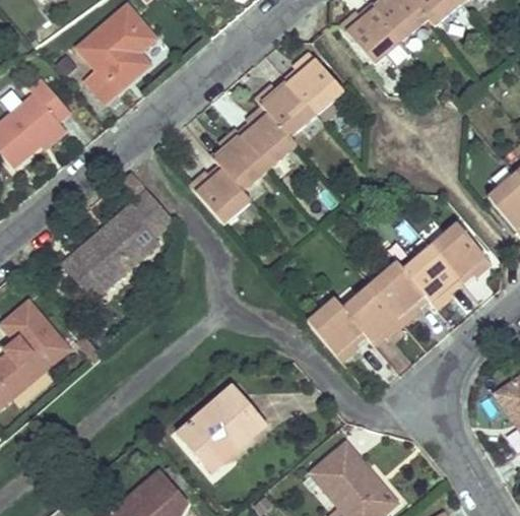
[(402,40),(429,17),(413,0),(374,0),(371,3),(402,40)]
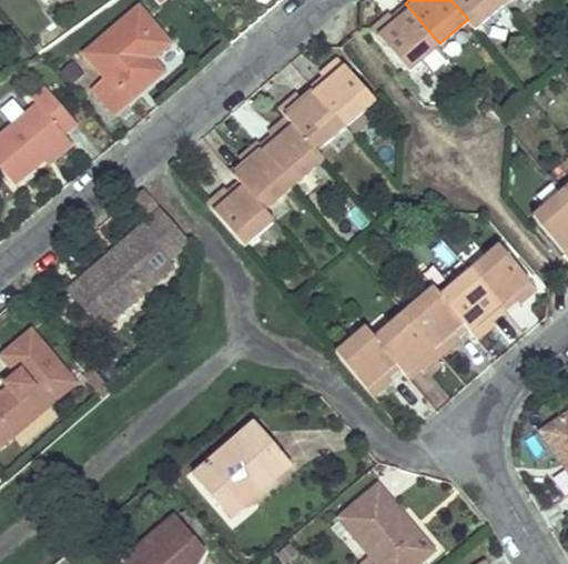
[(476,28),(505,3),(501,0),(452,0),(468,19),(476,28)]
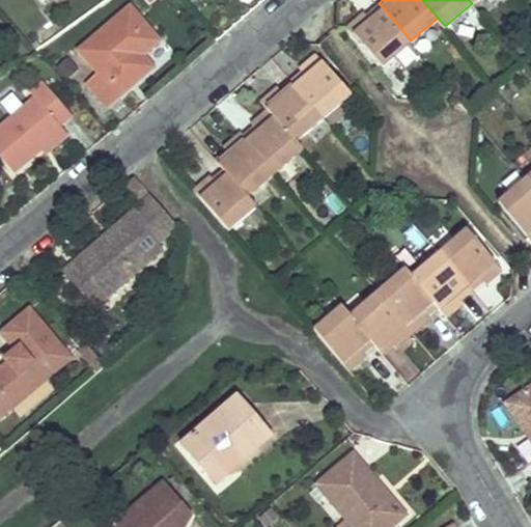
[(161,38),(146,21),(132,3),(81,45),(101,67),(87,78),(108,104),(156,65),(144,52),(161,38)]
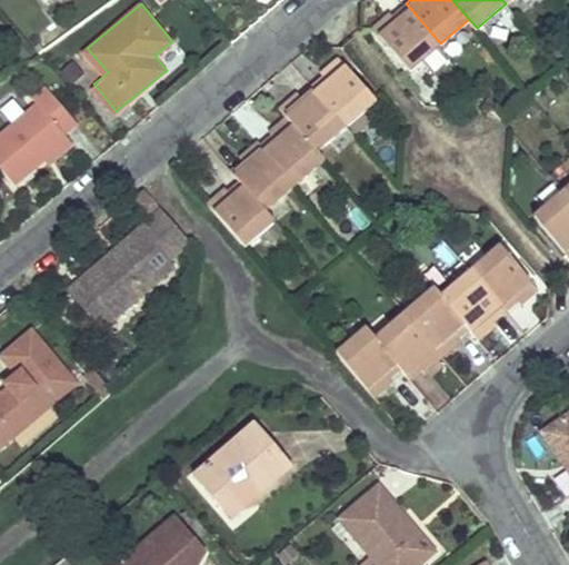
[(409,70),(440,43),(406,3),(377,29),(409,70)]
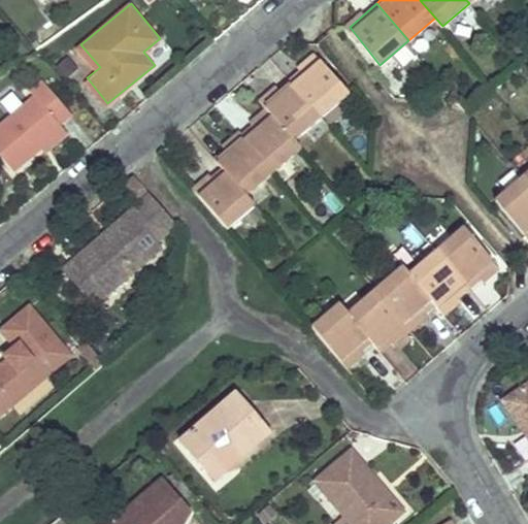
[(318,54),(290,77),(322,116),(348,93),(318,54)]
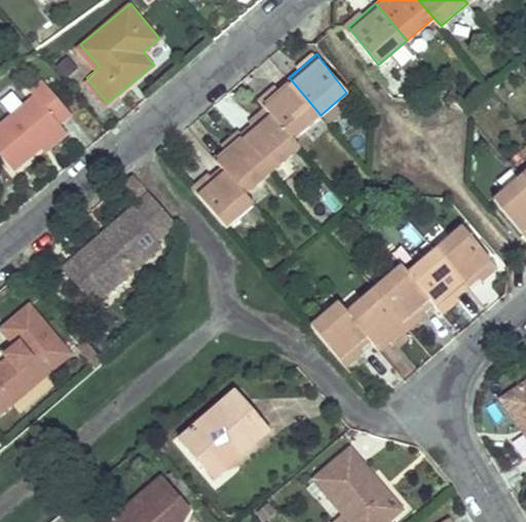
[(289,77),(261,101),(267,109),(293,139),(321,115),(289,77)]
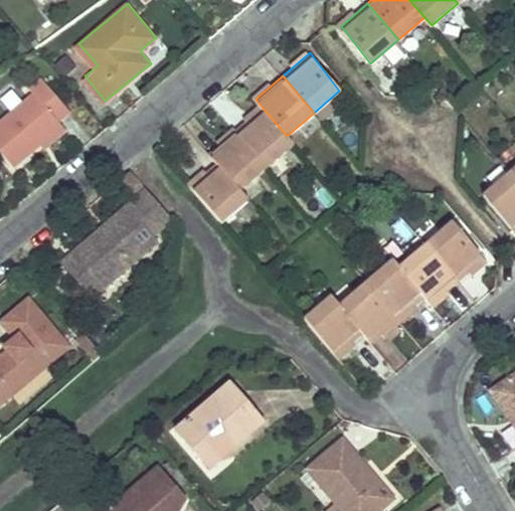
[(34,91),(0,119),(0,148),(13,165),(39,143),(61,124),(58,120),(68,111),(40,77),(30,87),(34,91)]
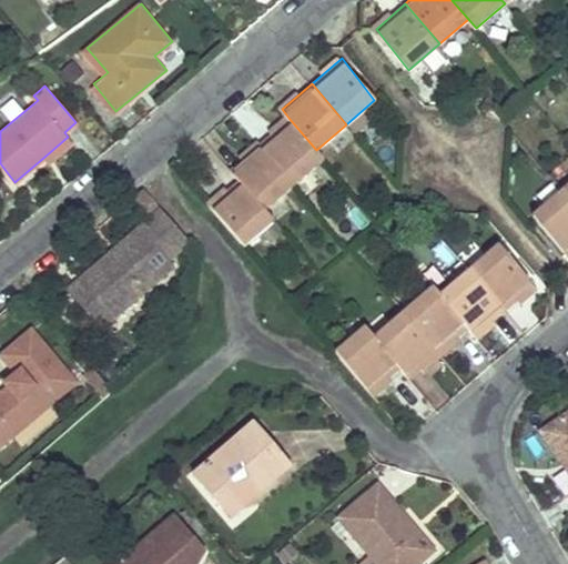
[(288,118),(260,142),(295,184),(325,160),(316,150),(288,118)]
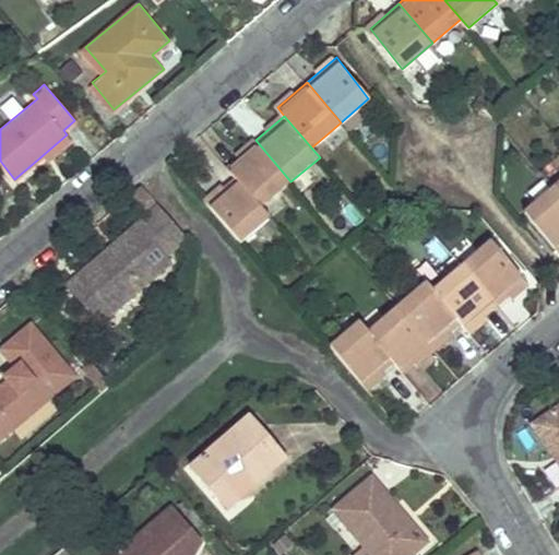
[(71,139),(67,134),(43,155),(48,160),(71,139)]
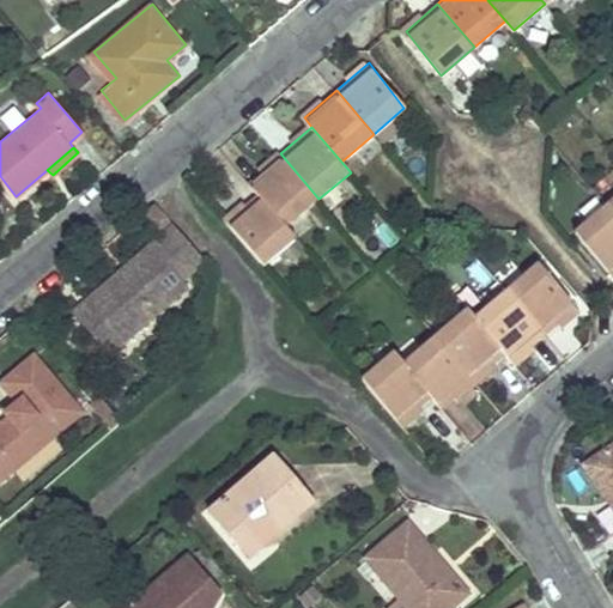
[(249,180),(259,192),(287,225),(319,199),(280,153),(249,180)]
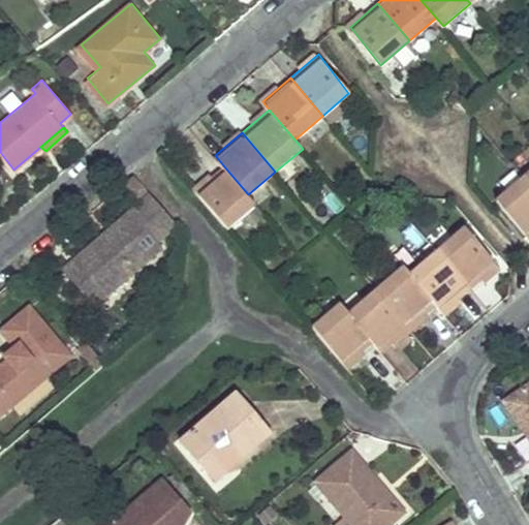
[(248,194),(223,165),(194,189),(226,226),(255,203),(248,194)]
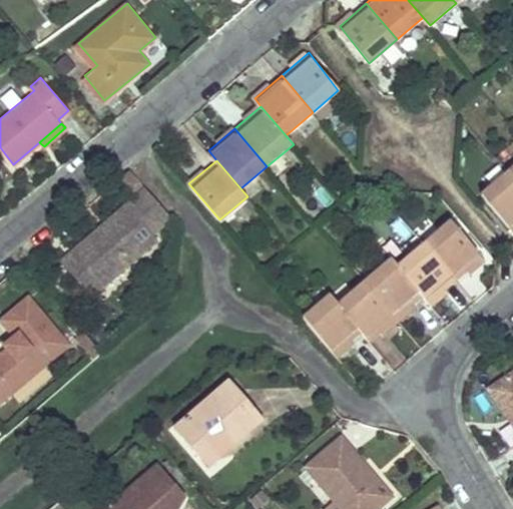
[(511,228),(512,226),(512,175),(508,170),(482,192),(511,228)]
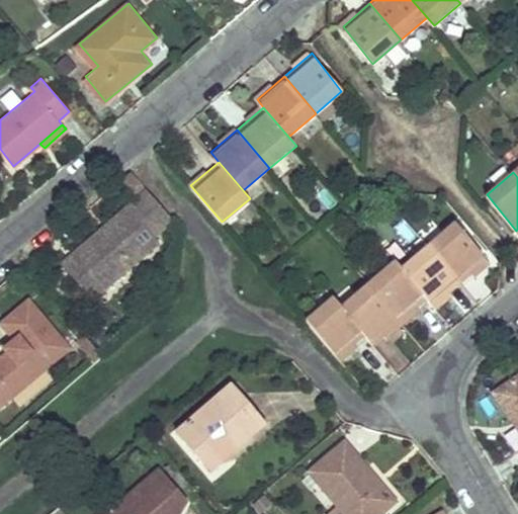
[(146,189),(133,174),(122,183),(136,198),(146,189)]
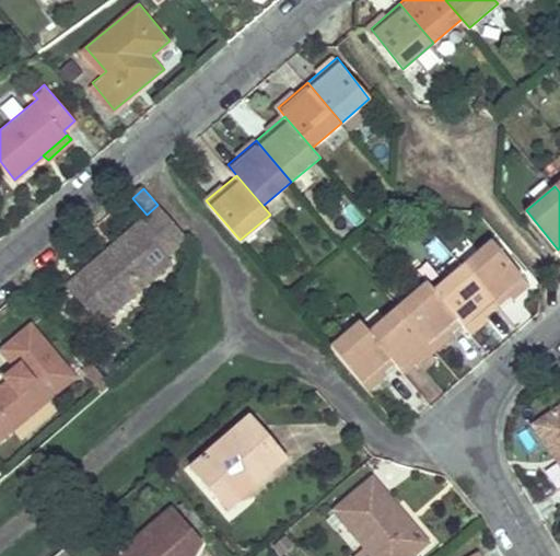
[(188,240),(161,208),(141,223),(118,243),(123,248),(101,266),(96,261),(81,273),(113,311),(173,262),(167,256),(188,240)]
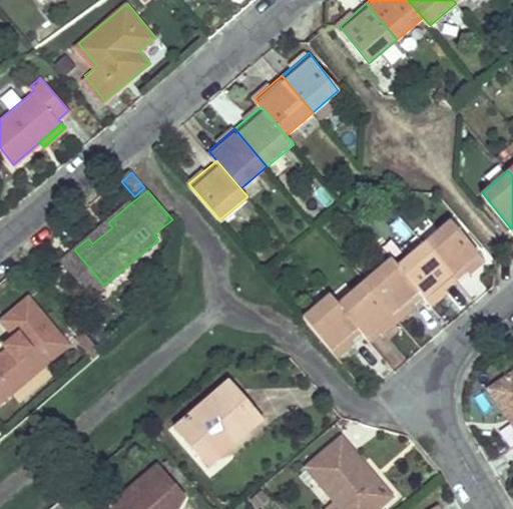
[(450,219),(425,240),(456,276),(481,255),(450,219)]
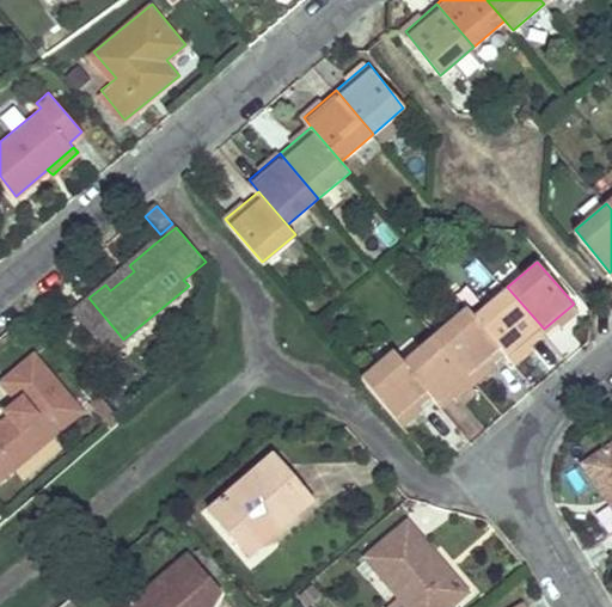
[(134,271),(129,265),(105,284),(110,290),(134,271)]
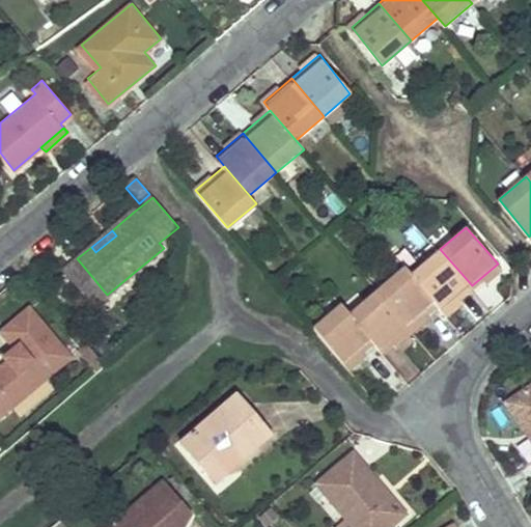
[(440,249),(435,254),(467,289),(470,287),(472,285),(440,249)]
